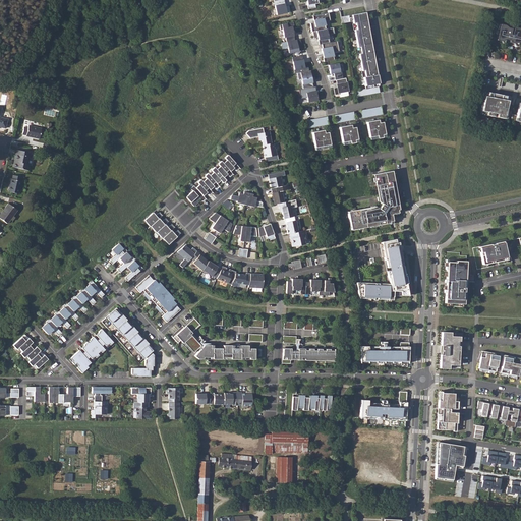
[(273,0),(276,14),(289,12),(288,5),(285,6),(283,0),(273,0)]
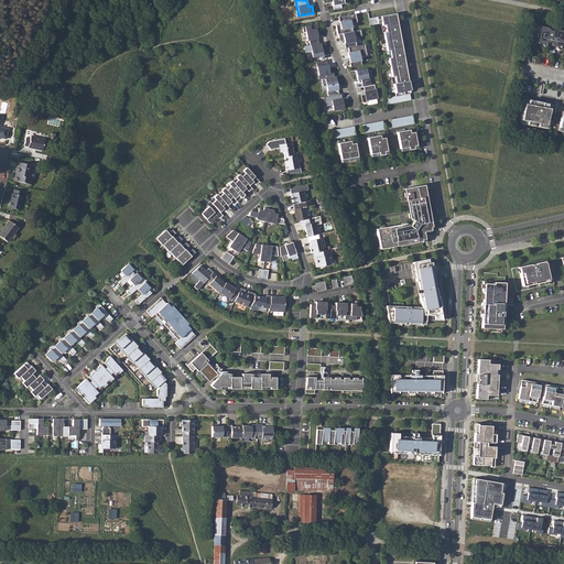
[(331,0),(334,10),(342,8),(340,4),(344,3),(343,0),(331,0)]
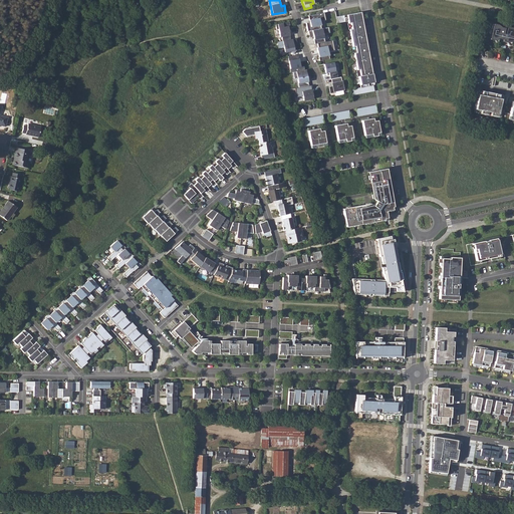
[(323,13),(308,16),(309,20),(310,20),(311,22),(305,23),(307,31),(308,31),(309,37),(313,37),(314,44),(319,43),(320,47),(316,48),(317,51),(319,51),(320,56),(318,57),(319,60),(329,58),(327,51),(333,50),(331,40),(324,42),(322,34),(329,32),(327,27),(320,28),(319,21),(324,20),(323,13)]
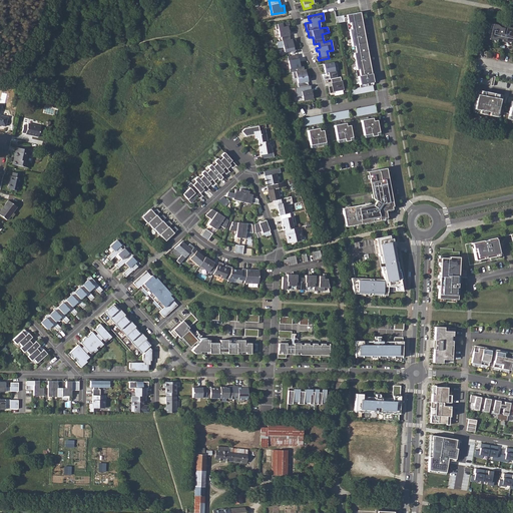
[(360,85),(372,82),(370,74),(368,74),(367,68),(369,68),(366,50),(364,51),(363,45),(365,45),(362,27),(360,14),(347,16),(348,24),(350,24),(351,29),(349,29),(352,46),(355,46),(356,52),(354,53),(357,70),(359,69),(360,76),(358,76),(360,85)]
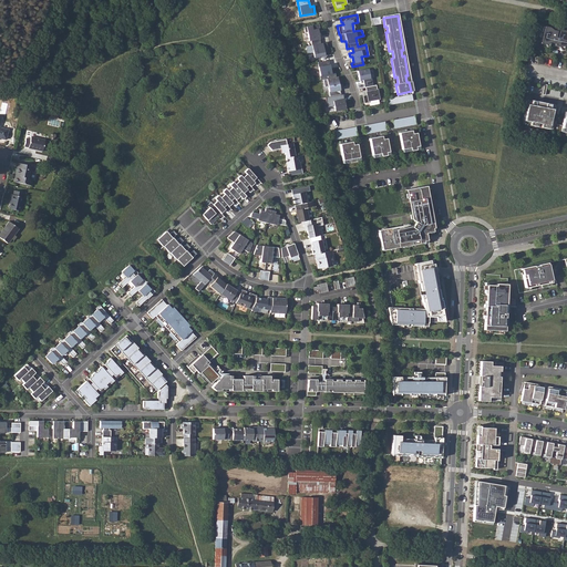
[(318,24),(303,27),(305,32),(307,32),(308,40),(310,40),(313,58),(325,55),(323,50),(328,50),(326,42),(320,43),(318,30),(319,30),(318,24)]
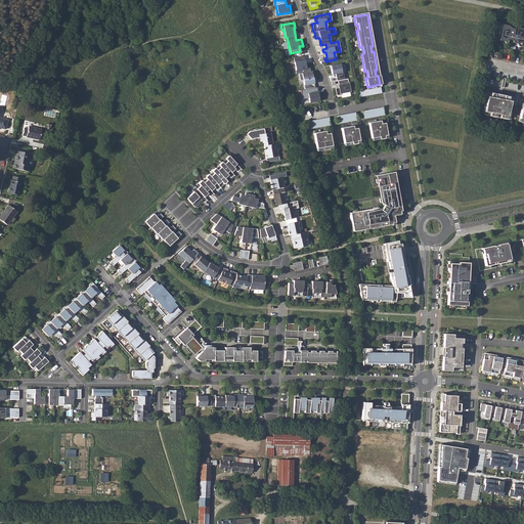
[(501,29),(499,40),(504,41),(509,39),(513,41),(514,42),(517,43),(522,42),(523,42),(523,31),(523,29),(517,28),(514,34),(513,34),(514,28),(510,28),(508,26),(503,25),(501,29)]
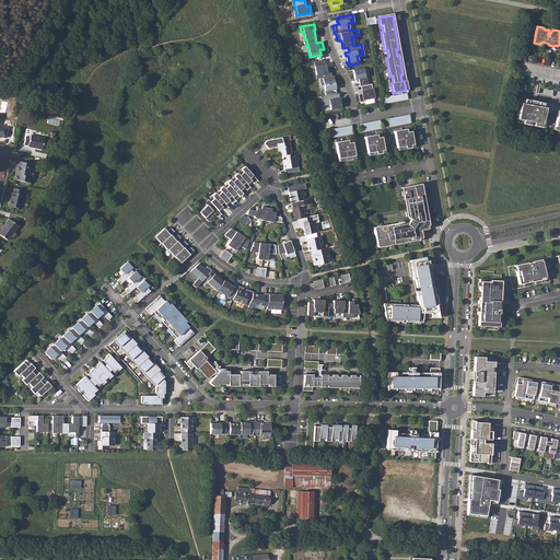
[(324,59),(313,61),(316,74),(327,73),(324,59)]
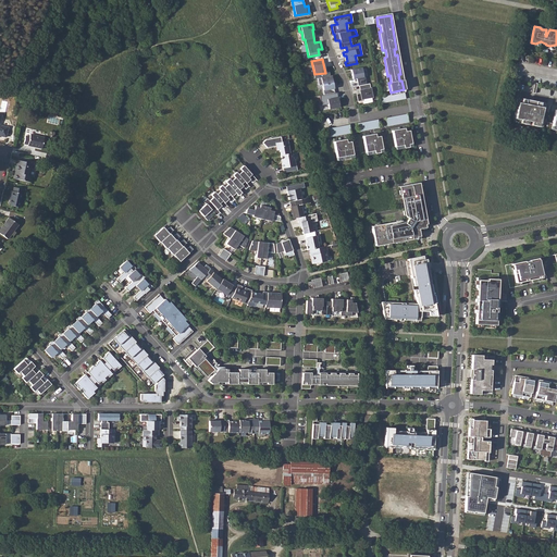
[(361,67),(350,70),(353,78),(356,78),(358,86),(361,85),(362,89),(359,90),(359,93),(356,94),(357,101),(361,100),(361,99),(371,97),(369,84),(366,84),(364,77),(362,77),(361,67)]
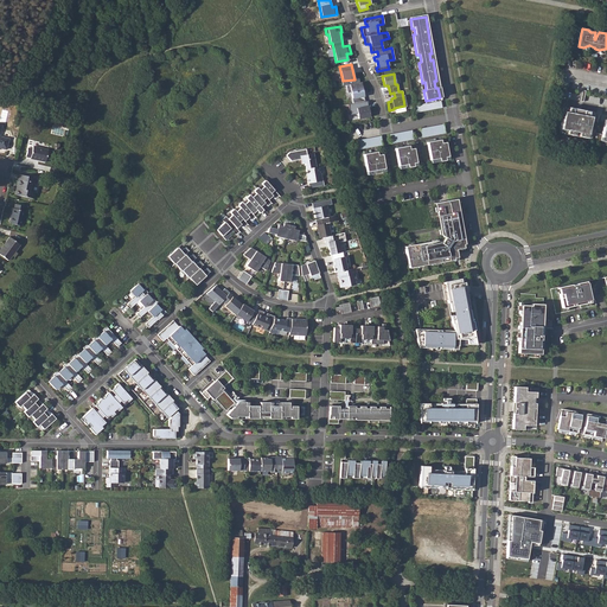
[(362,82),(345,85),(347,93),(351,91),(352,103),(347,104),(350,115),(357,114),(358,119),(370,116),(366,101),(364,101),(362,82)]
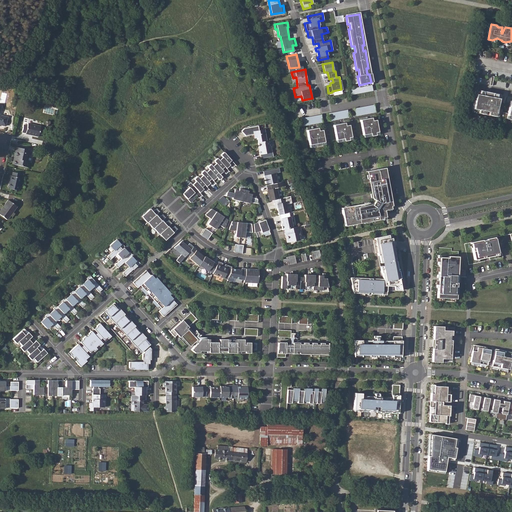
[(478,95),(475,111),(481,112),(481,115),(487,116),(487,113),(491,113),(490,116),(498,118),(502,100),(501,100),(502,96),(482,92),(481,96),(478,95)]
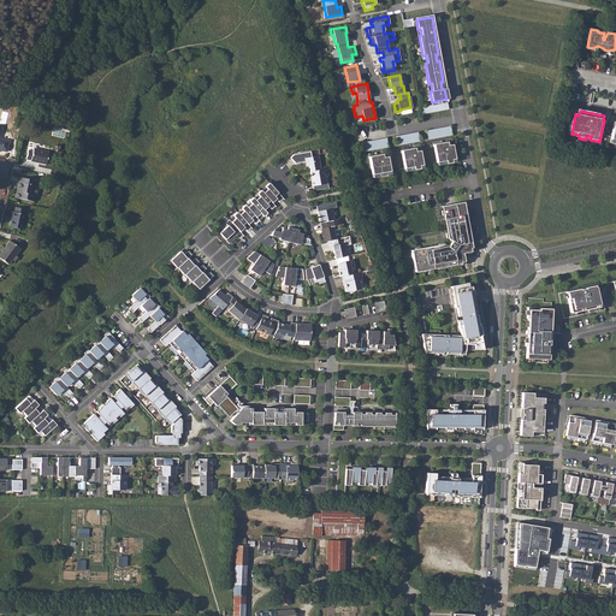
[(450,125),(427,130),(428,140),(452,135),(450,125)]
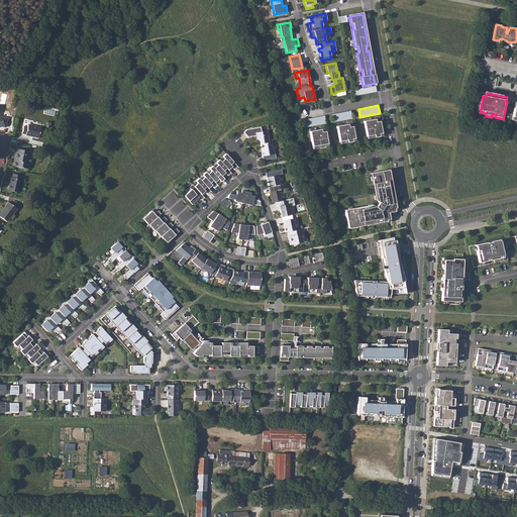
[(350,110),(332,114),(334,122),(352,118),(350,110)]
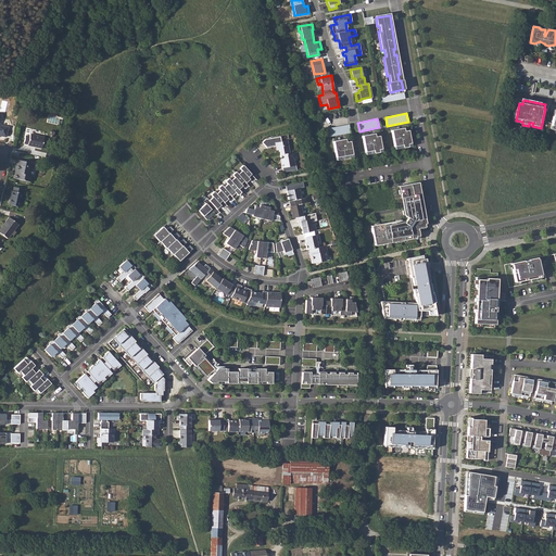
[(349,124),(325,128),(327,137),(351,133),(349,124)]
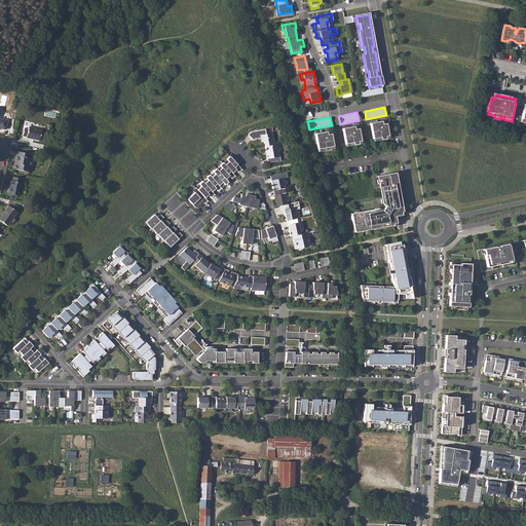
[(370,123),(373,139),(380,137),(381,140),(385,139),(385,136),(388,136),(386,126),(379,128),(378,121),(370,123)]
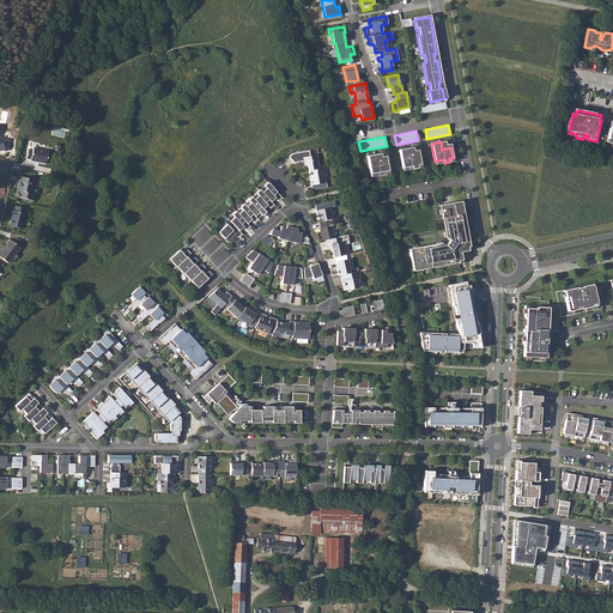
[(29,150),(26,158),(30,159),(46,164),(48,152),(34,147),(32,150),(29,150)]
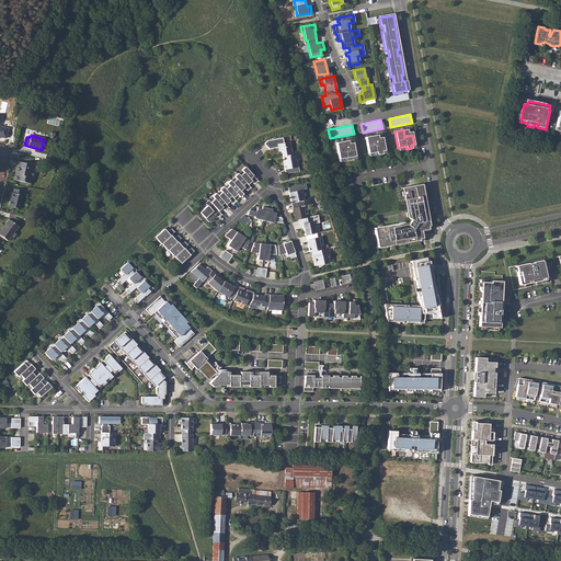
[(365,137),(368,153),(376,151),(377,155),(382,153),(381,151),(385,150),(382,141),(375,142),(374,135),(365,137)]
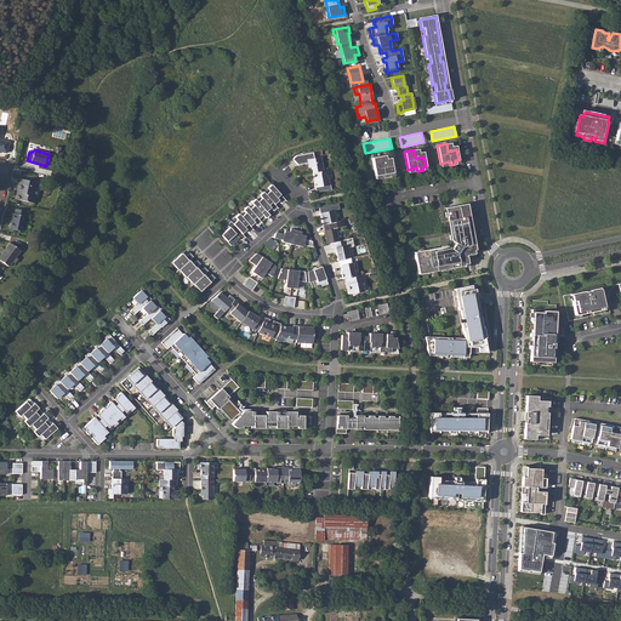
[(296,157),(292,159),(297,165),(307,163),(308,167),(312,167),(313,172),(323,171),(320,157),(314,158),(313,153),(296,157)]
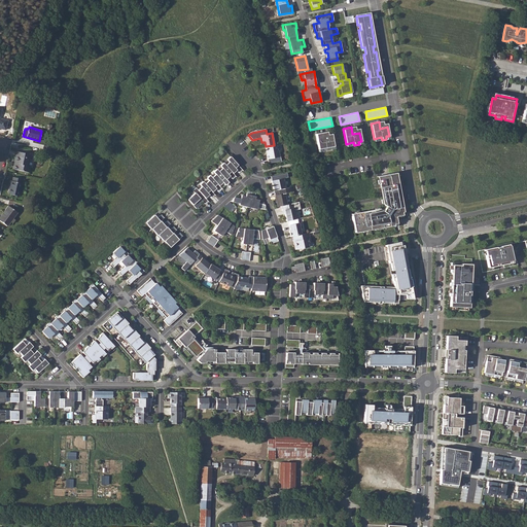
[(316,134),(318,149),(326,147),(326,150),(331,149),(330,147),(334,146),(332,138),(324,139),(323,132),(316,134)]
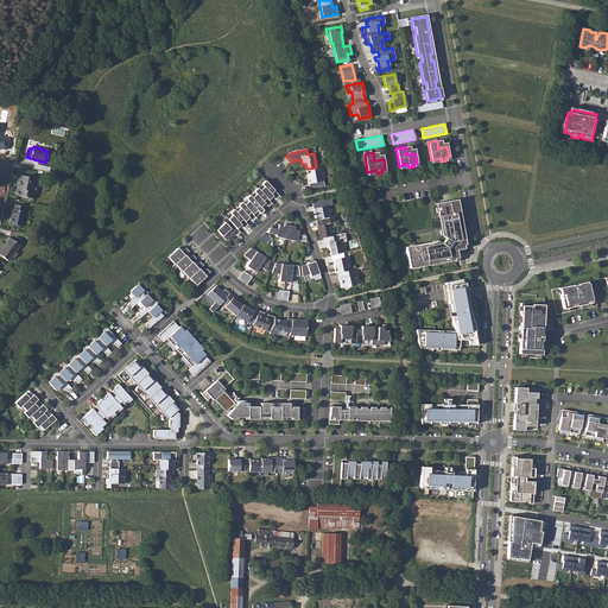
[(318,166),(306,169),(308,178),(308,184),(309,184),(310,189),(324,185),(323,181),(322,181),(321,173),(320,173),(318,166)]
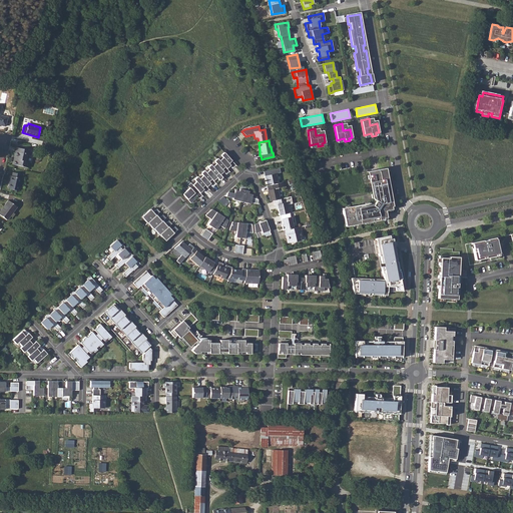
[(16,151),(13,164),(28,168),(30,162),(27,161),(30,150),(16,147),(15,151),(16,151)]
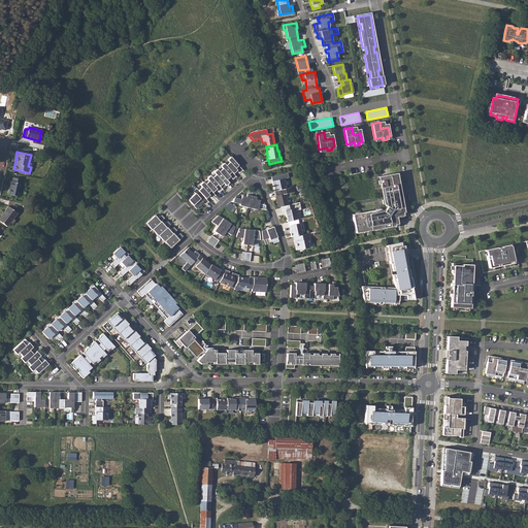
[(229,162),(226,165),(233,173),(237,170),(239,172),(242,170),(230,157),(227,160),(229,162)]
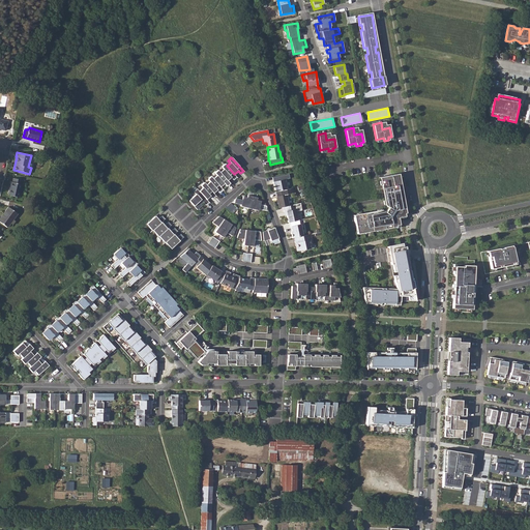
[(224,169),(219,172),(228,180),(231,177),(234,180),(237,177),(234,174),(227,166),(225,164),(222,167),(224,169)]
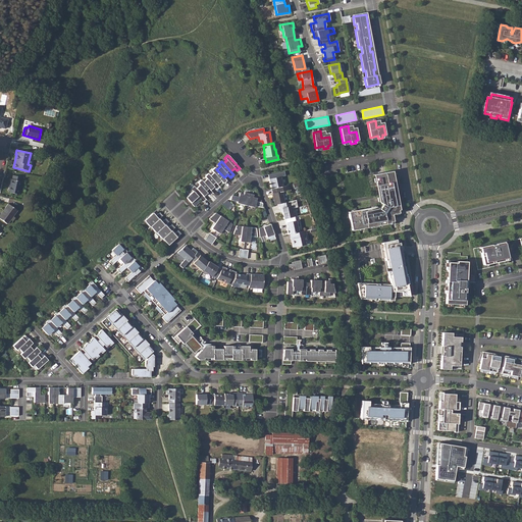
[(213,172),(210,175),(217,184),(220,180),(223,184),(226,180),(224,177),(216,169),(214,167),(211,170),(213,172)]
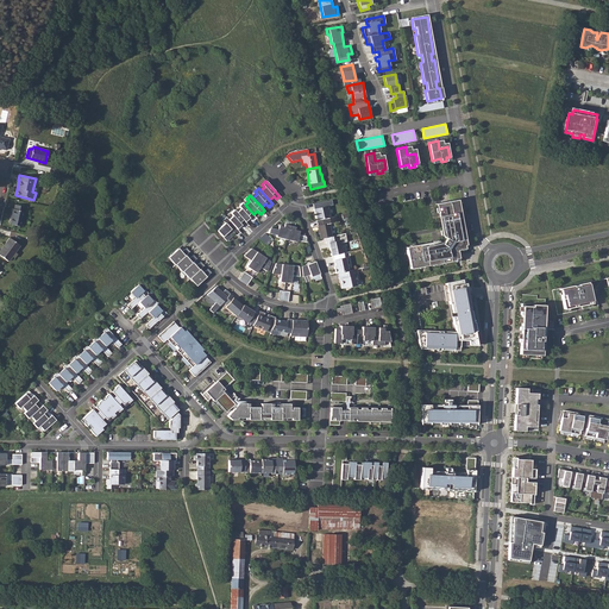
[(331,200),(313,205),(316,220),(326,219),(328,218),(330,218),(327,206),(332,206),(331,200)]
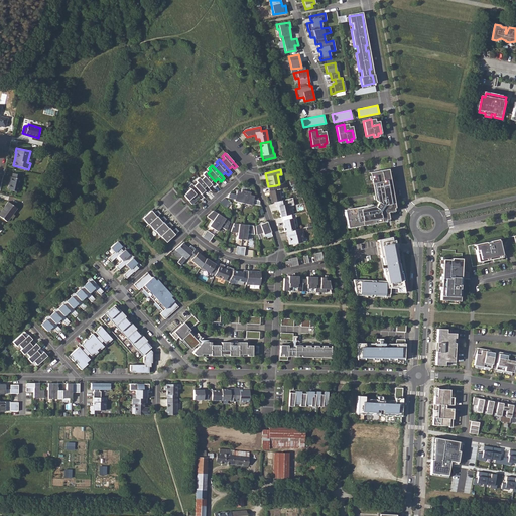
[(345,212),(347,226),(358,224),(359,226),(362,225),(362,224),(388,219),(387,213),(393,211),(393,208),(395,207),(393,196),(391,196),(389,184),(391,184),(390,180),(388,180),(386,169),(371,172),(376,202),(378,202),(375,207),(373,206),(345,212)]
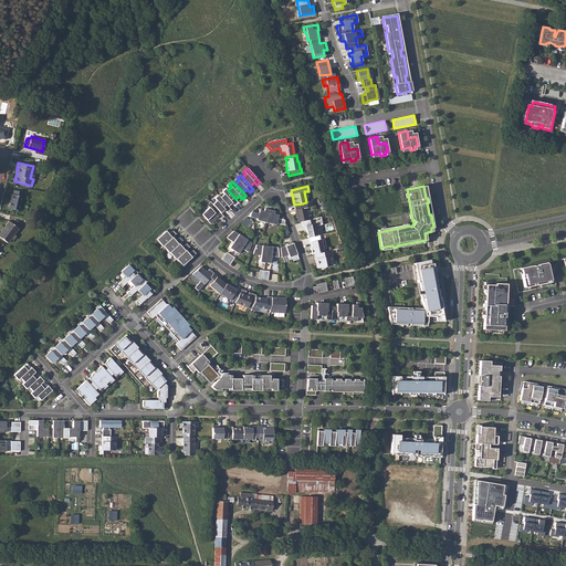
[(223,194),(220,197),(228,206),(232,202),(234,206),(238,202),(236,199),(228,190),(226,188),(221,191),(223,194)]
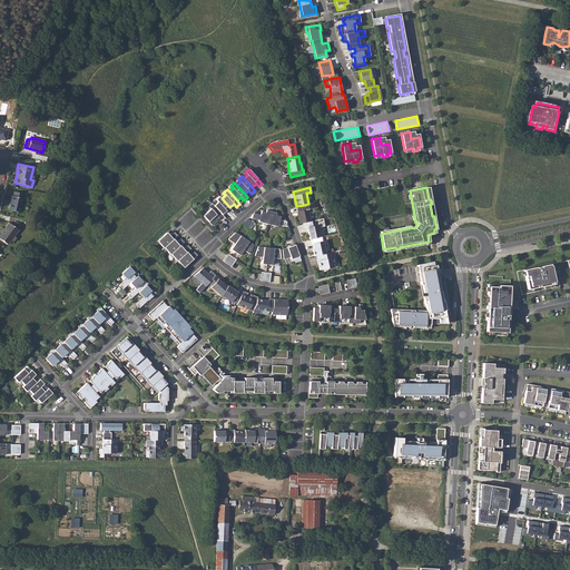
[(11,195),(9,209),(20,212),(23,198),(22,197),(22,194),(15,192),(13,196),(11,195)]
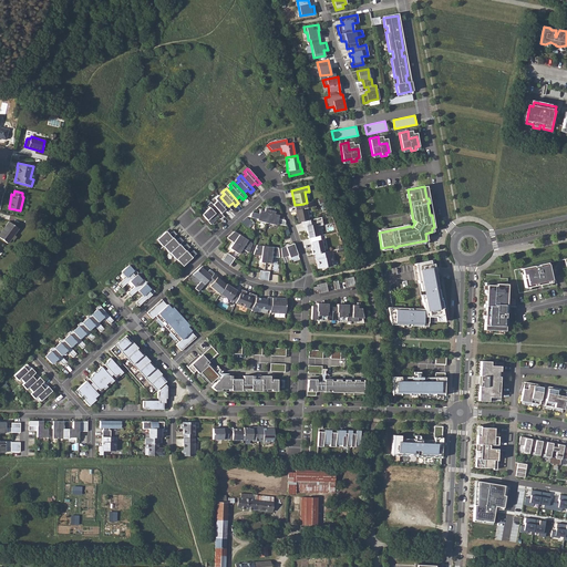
[(217,200),(213,204),(220,213),(225,209),(227,213),(232,209),(228,206),(220,197),(218,195),(215,198),(217,200)]
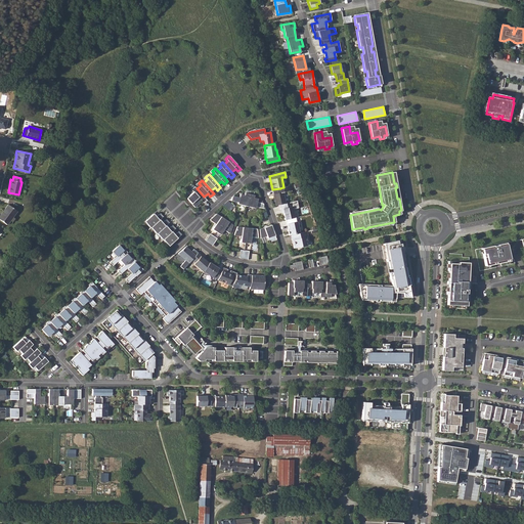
[(193,191),(186,198),(191,204),(199,198),(204,203),(207,200),(204,197),(197,188),(194,186),(191,189),(193,191)]
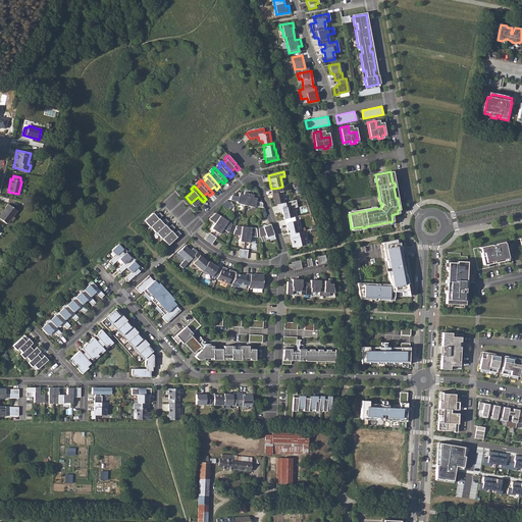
[(279,192),(275,193),(277,204),(284,203),(281,187),(279,188),(279,192)]
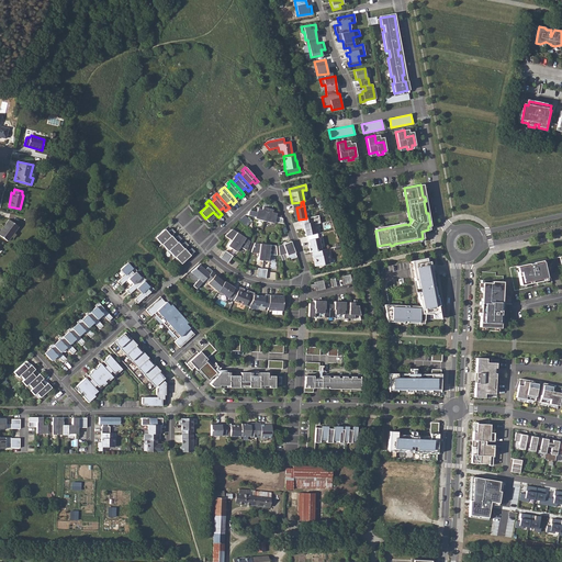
[(265,221),(267,209),(262,208),(261,210),(257,209),(256,212),(249,210),(248,212),(247,215),(255,217),(255,218),(265,221)]
